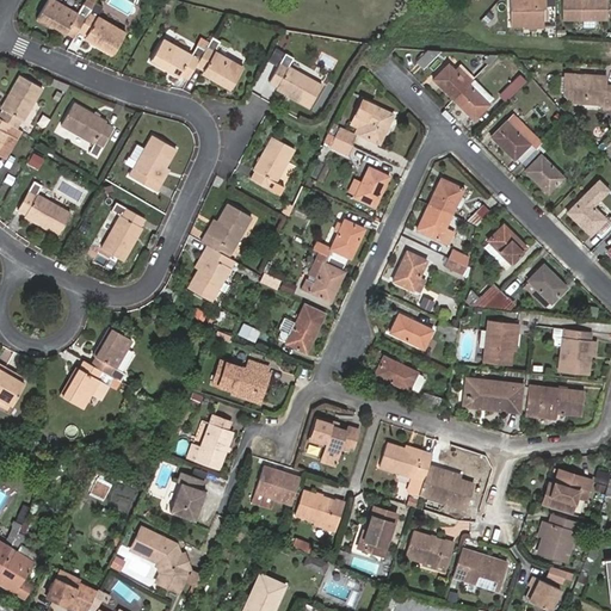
[(68,32),(76,37),(79,31),(92,10),(84,5),(79,13),(55,0),(48,0),(38,19),(66,35),(68,32)]
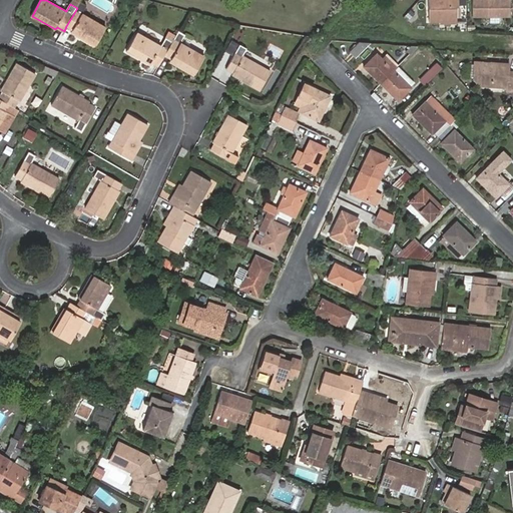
[(456,19),(456,6),(459,6),(458,0),(428,0),(428,20),(440,21),(440,18),(456,19)]
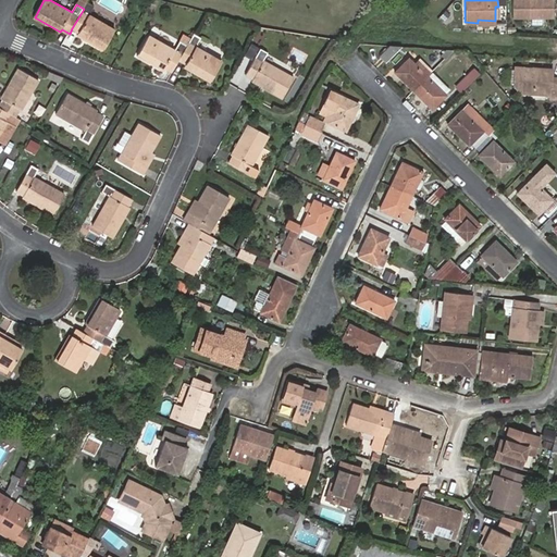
[(555,0),(514,0),(515,22),(556,22),(555,0)]
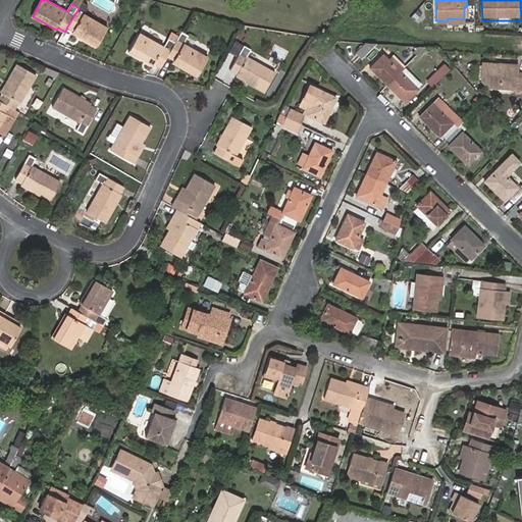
[(88,6),(82,3),(79,8),(67,27),(73,30),(72,33),(97,46),(107,28),(84,13),(88,6)]
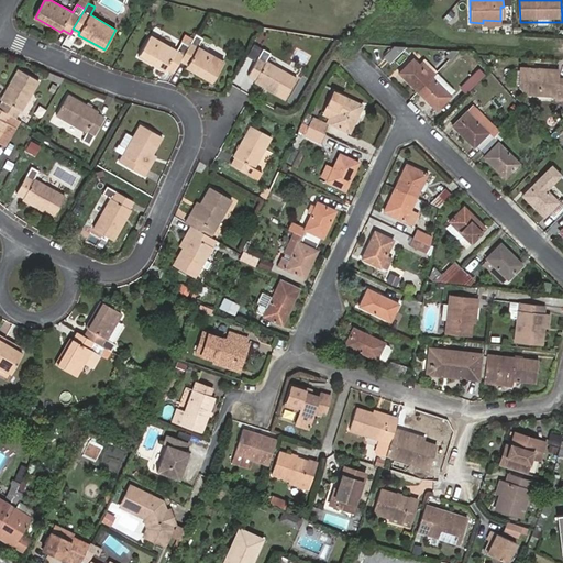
[(445,10),(439,4),(435,9),(441,14),(445,10)]
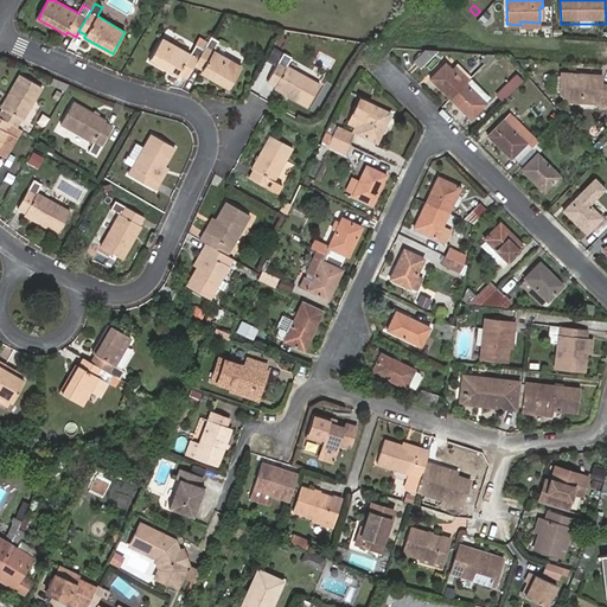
[(484,24),(489,18),(484,13),(479,19),(484,24)]
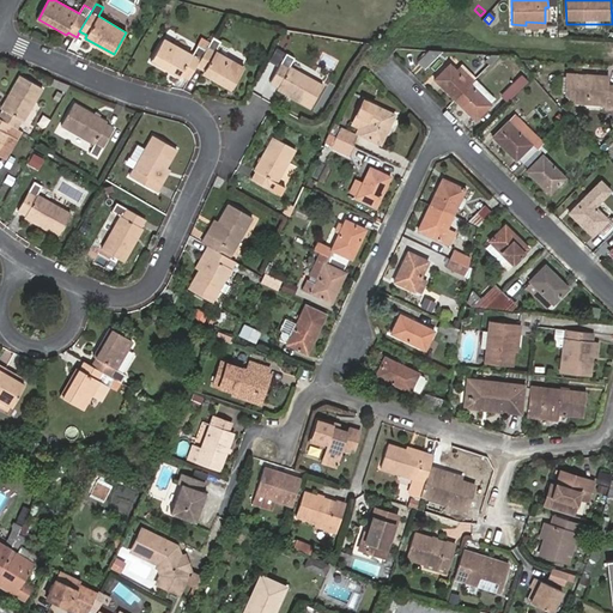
[(202,37),(198,46),(206,50),(211,42),(202,37)]
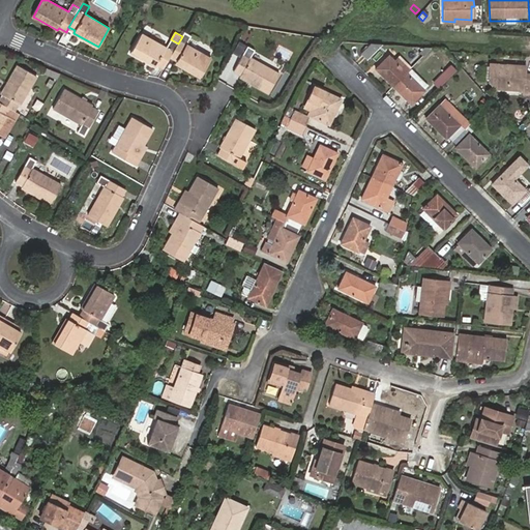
[(190,36),(184,33),(182,36),(178,43),(171,57),(177,61),(176,63),(201,78),(211,59),(186,45),(190,36)]
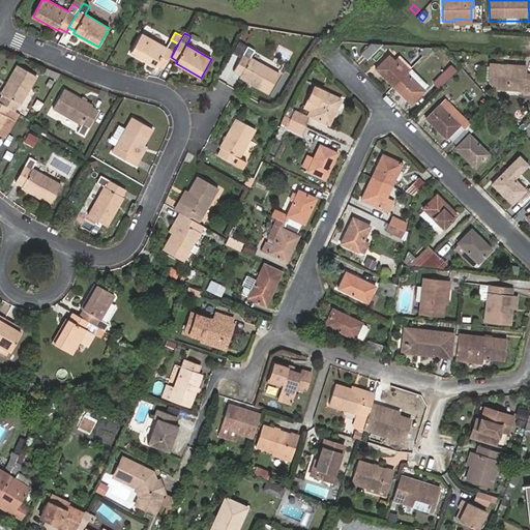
[(156,64),(165,68),(171,57),(178,43),(171,39),(167,48),(141,34),(130,54),(155,67),(156,64)]
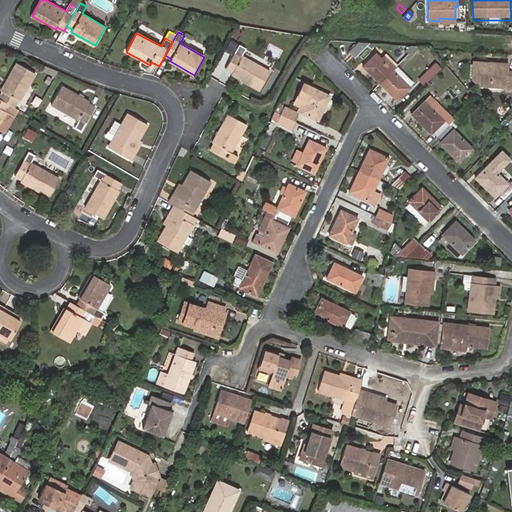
[(250,47),(242,42),(228,67),(236,72),(235,74),(262,89),(273,70),(246,55),(250,47)]
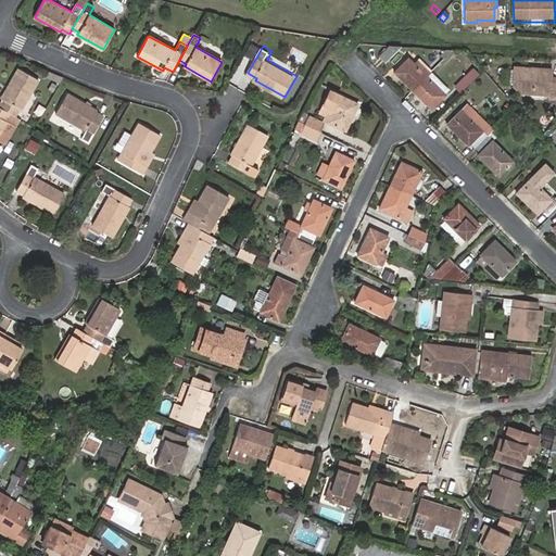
[(402,47),(390,47),(380,55),(387,62),(402,47)]
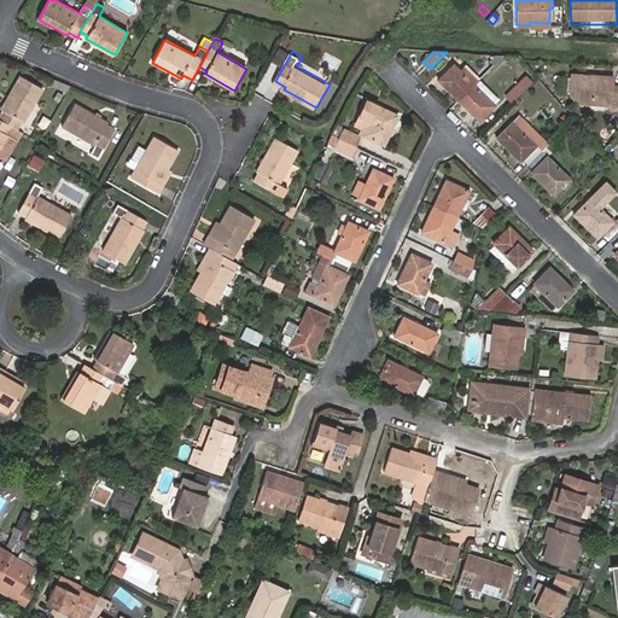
[(502,56),(496,56),(489,62),(493,65),(502,56)]
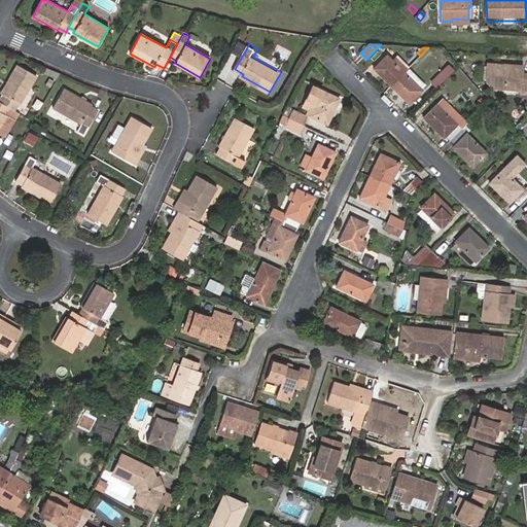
[(403,72),(392,61),(387,56),(376,68),(392,84),(403,72)]
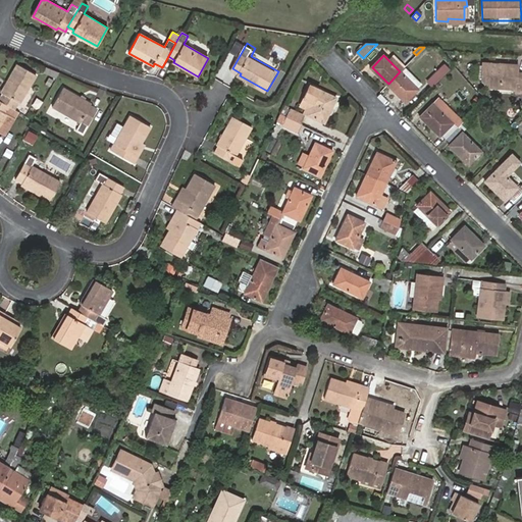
[(388,60),(400,71),(405,67),(393,56),(388,60)]
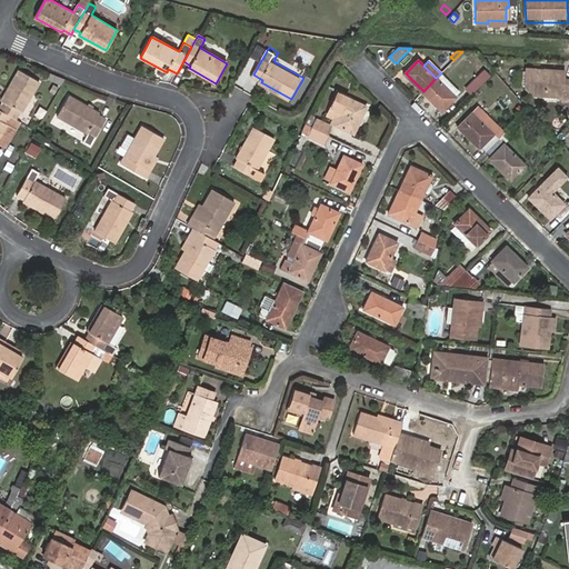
[(0,110),(9,116),(12,118),(17,111),(19,112),(37,83),(15,70),(0,96),(0,110)]
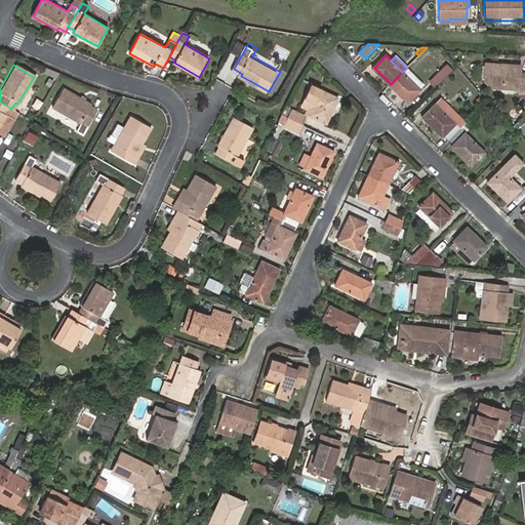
[(445,65),(434,77),(439,83),(451,71),(445,65)]
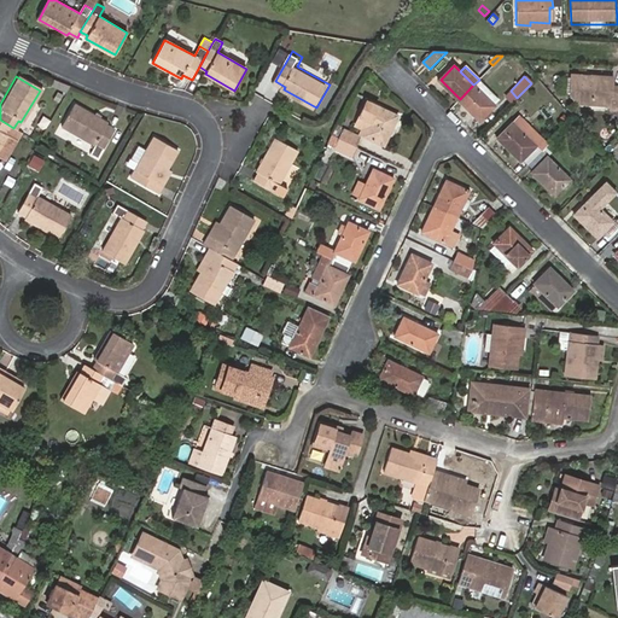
[(617,86),(612,86),(612,77),(589,77),(588,80),(582,80),(582,76),(570,76),(571,95),(577,105),(610,105),(610,110),(617,109),(617,86)]
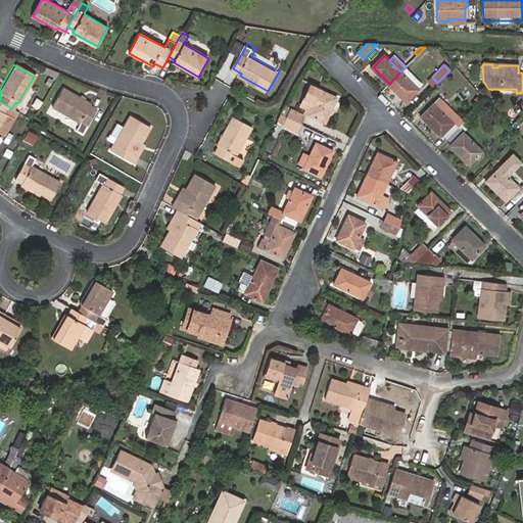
[(417,89),(400,72),(389,84),(406,101),(417,89)]
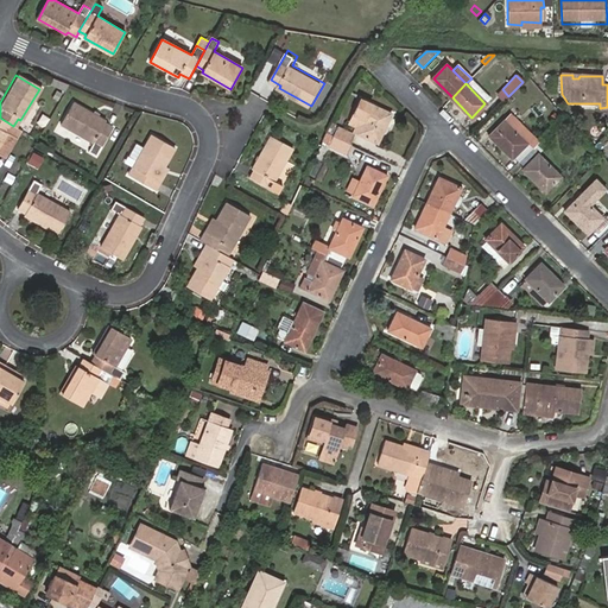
[(361,126),(358,133),(378,144),(392,113),(360,97),(353,113),(365,119),(361,126)]
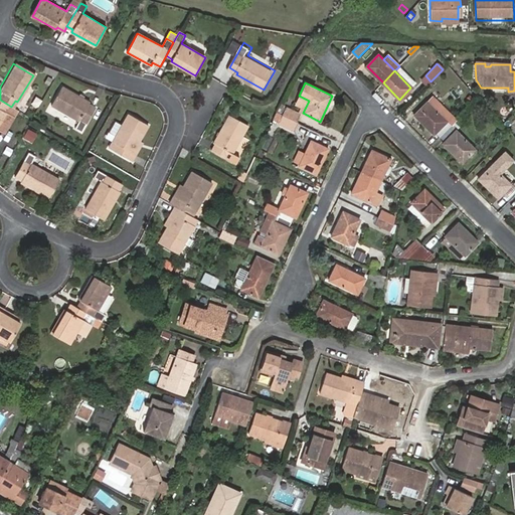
[(90,103),(60,87),(50,107),(78,122),(74,129),(81,133),(96,109),(88,105),(90,103)]
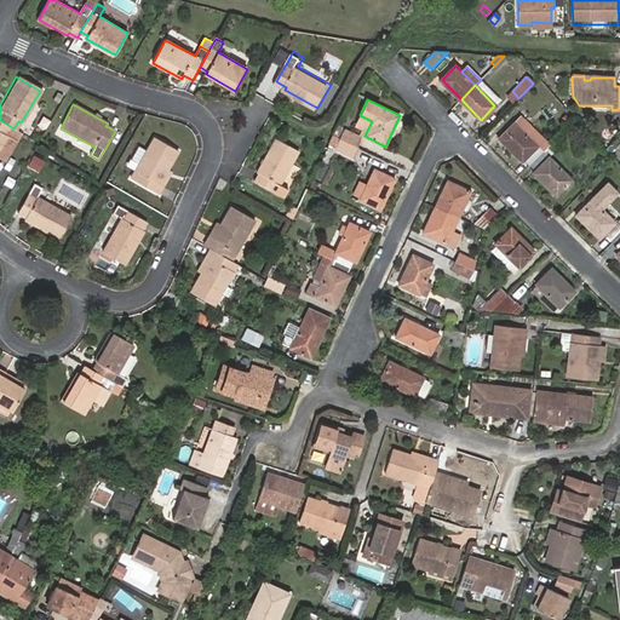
[(360,135),(365,136),(368,128),(372,121),(360,115),(356,124),(363,127),(360,135)]
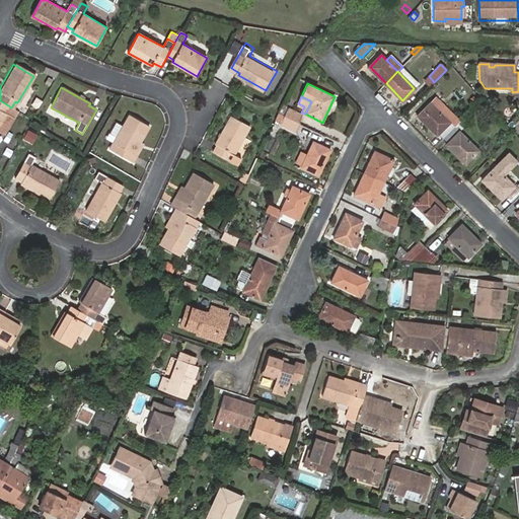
[(443,138),(458,124),(459,122),(436,98),(419,116),(437,134),(438,133),(443,138)]
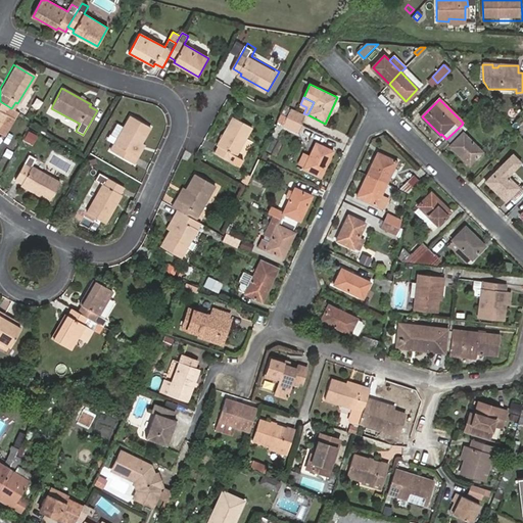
[(0,101),(0,132),(4,134),(17,111),(11,108),(8,106),(0,101)]
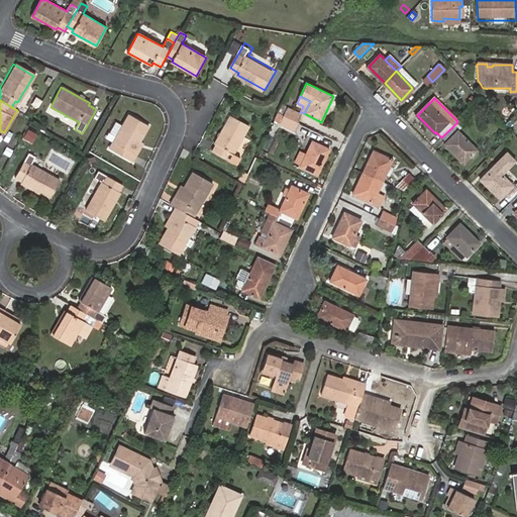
[(288,109),(282,106),(279,113),(284,115),(288,109)]
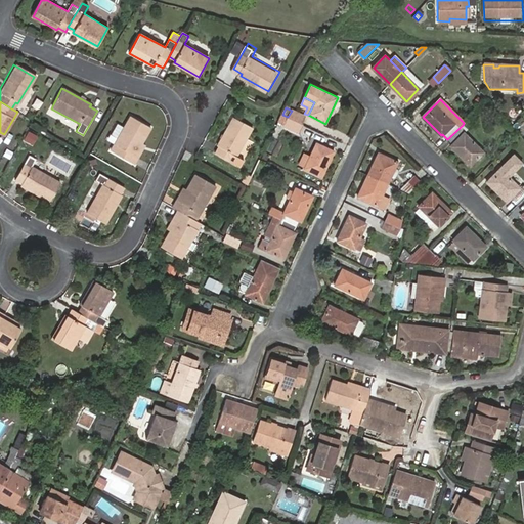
[(292,111),(288,117),(302,124),(306,116),(292,110),(292,111)]
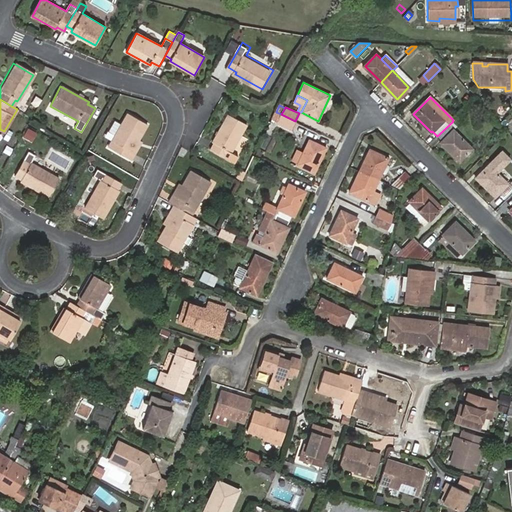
[(132,152),(138,140),(147,125),(128,114),(109,147),(132,160),(136,154),(132,152)]
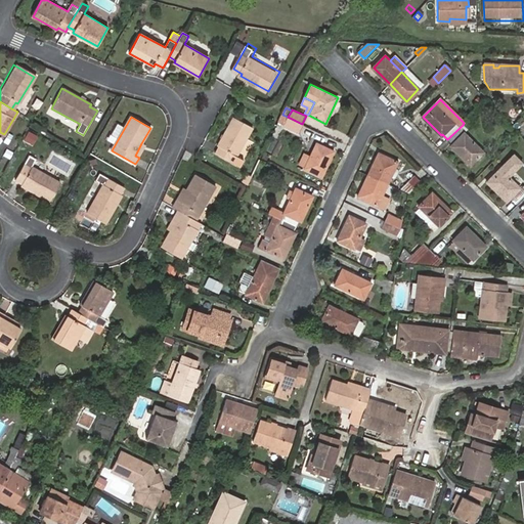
[(254,128),(234,117),(219,144),(220,145),(216,154),(243,168),(247,160),(239,156),(254,128)]
